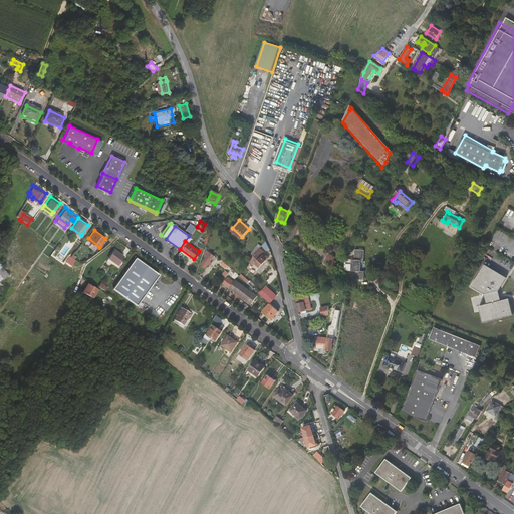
[(249,260),(253,264),(254,262),(259,266),(268,256),(266,254),(265,255),(263,253),(265,251),(260,247),(249,260)]
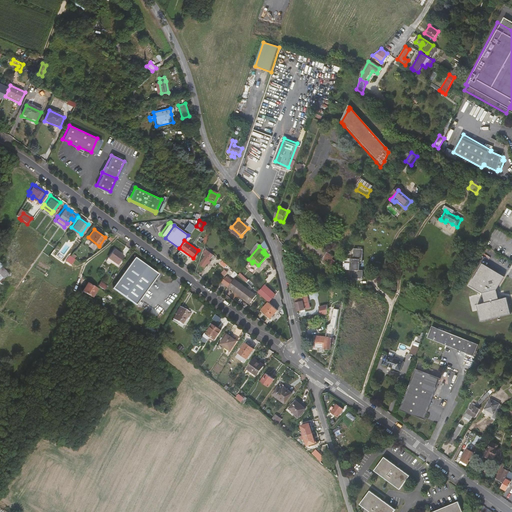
[(123,253),(115,247),(106,259),(110,261),(111,260),(117,265),(119,263),(118,262),(123,253)]
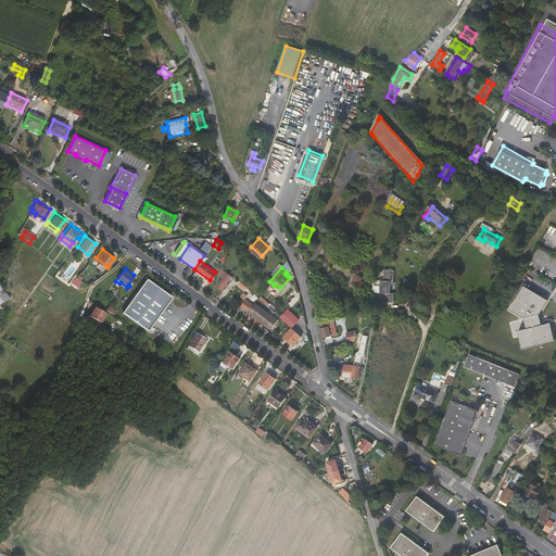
[(224,269),(222,272),(223,273),(222,274),(224,276),(217,285),(222,288),(225,285),(227,286),(229,283),(227,282),(231,276),(224,269)]
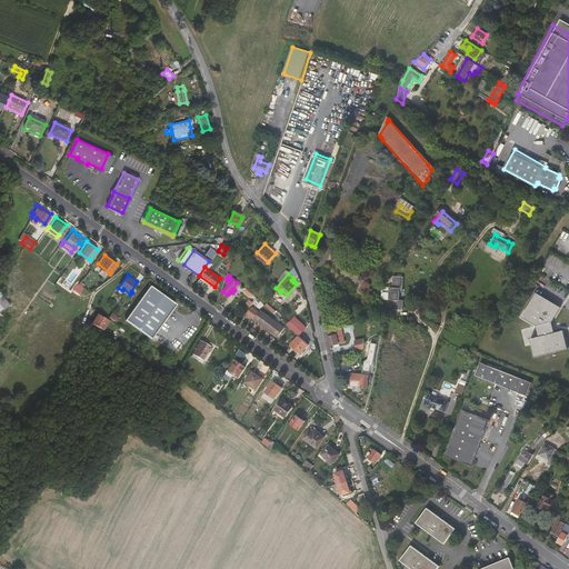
[(403,300),(399,300),(400,290),(402,290),(403,276),(393,276),(392,287),(389,287),(389,299),(391,299),(391,309),(403,309),(403,300)]
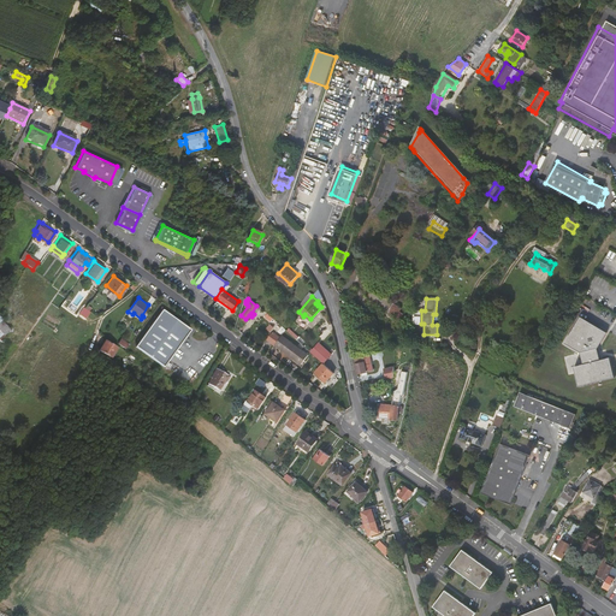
[(400,303),(394,314),(397,317),(403,306),(400,303)]
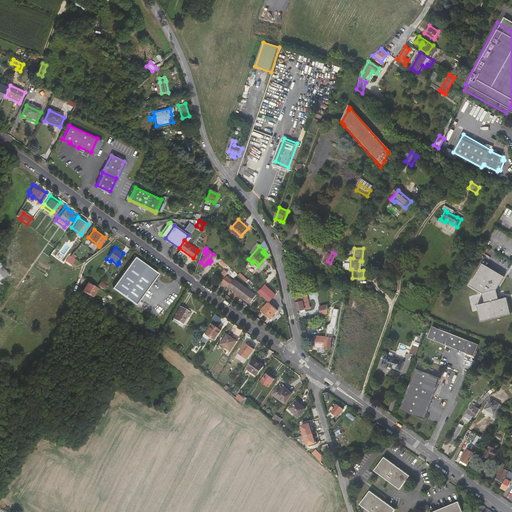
[(70,263),(74,257),(70,254),(69,254),(65,259),(70,263)]
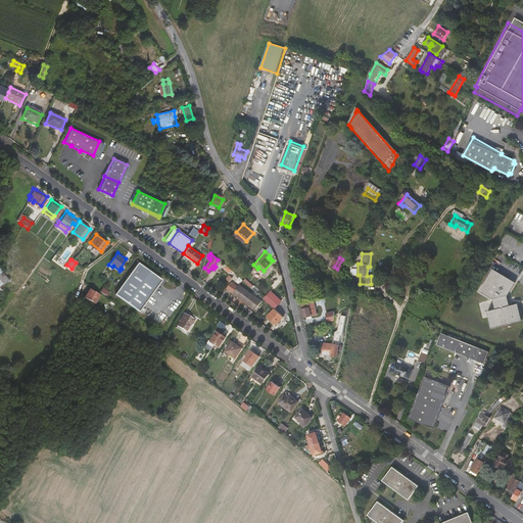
[(139,260),(134,267),(146,276),(129,299),(116,291),(115,293),(140,311),(162,278),(139,260)]
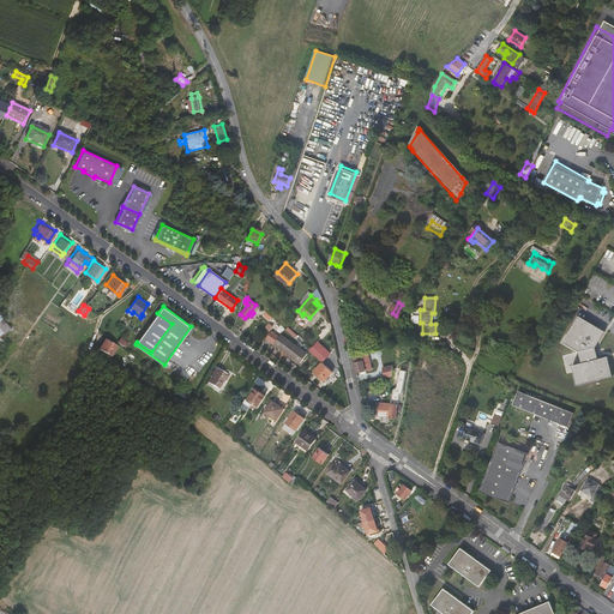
[(172,324),(157,313),(137,342),(151,351),(172,324)]
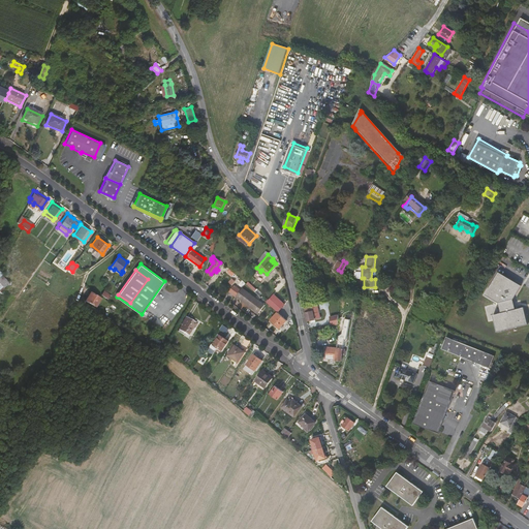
[(519,288),(496,275),(483,298),(496,306),(498,313),(491,317),(498,333),(527,320),(523,312),(514,316),(510,302),(519,288)]
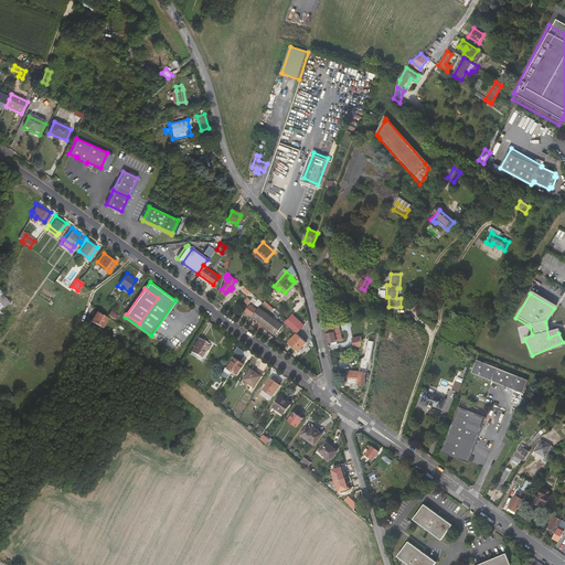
[(6,297),(0,302),(0,308),(2,310),(10,300),(6,297)]
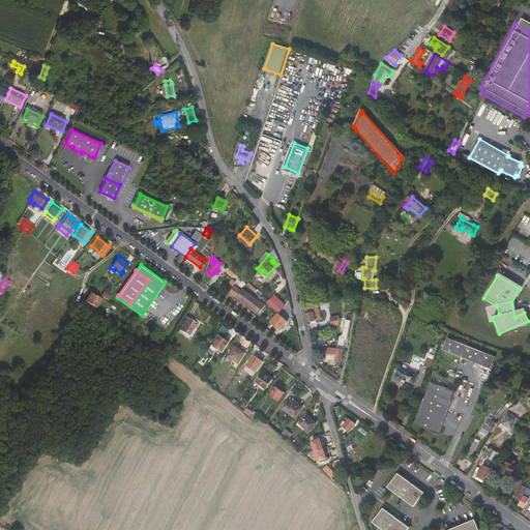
[(231,291),(237,296),(242,290),(236,285),(231,291)]
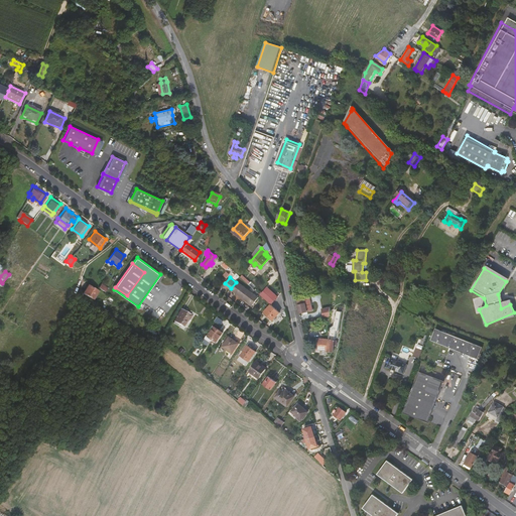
[(236,282),(231,288),(253,305),(259,297),(237,280),(236,282)]
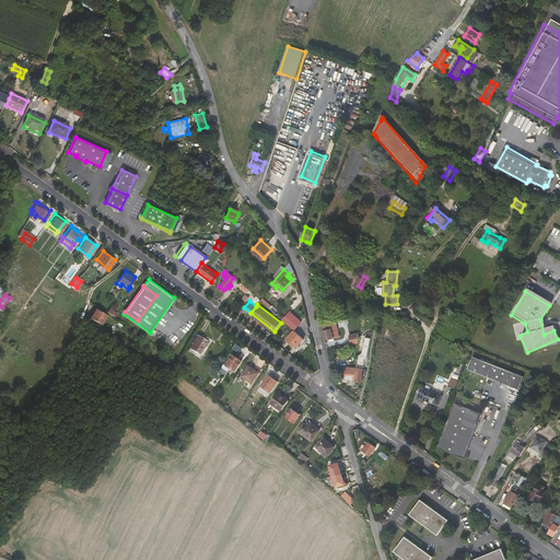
[(107,315),(96,308),(92,316),(102,323),(107,315)]
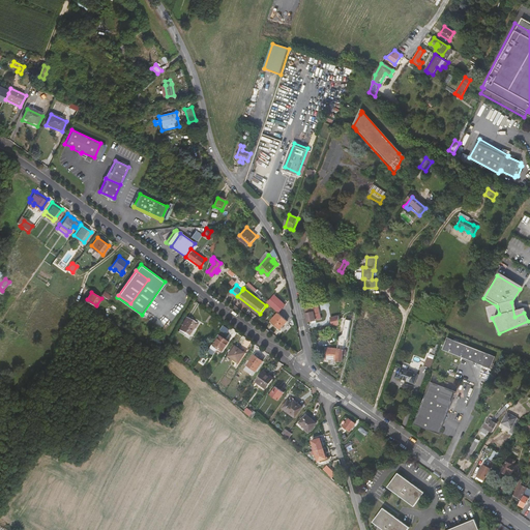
[(287,305),(275,295),(269,302),(280,313),(281,313),(287,305)]
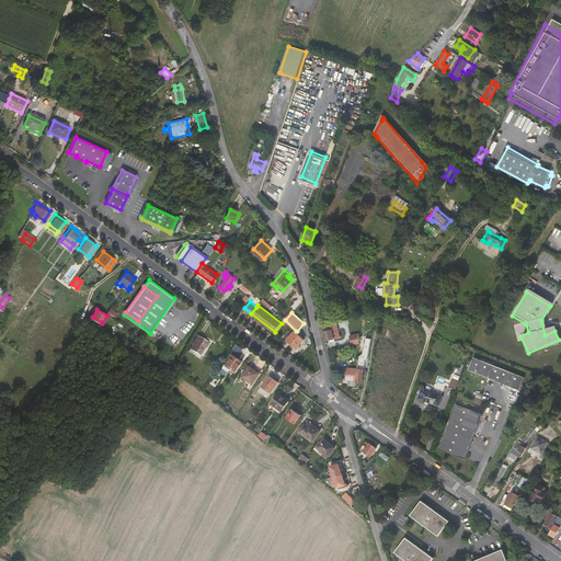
[(336,323),(322,327),(325,341),(330,340),(334,339),(340,338),(336,323)]
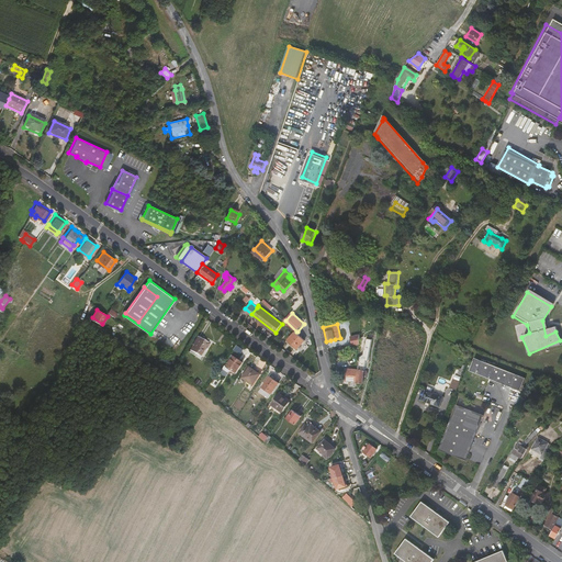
[(299,347),(305,339),(298,332),(296,332),(290,339),(299,347)]
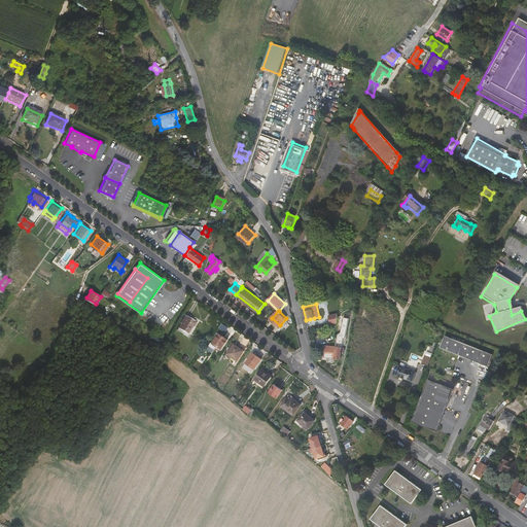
[(189,332),(198,320),(186,313),(181,321),(181,322),(179,326),(189,332)]
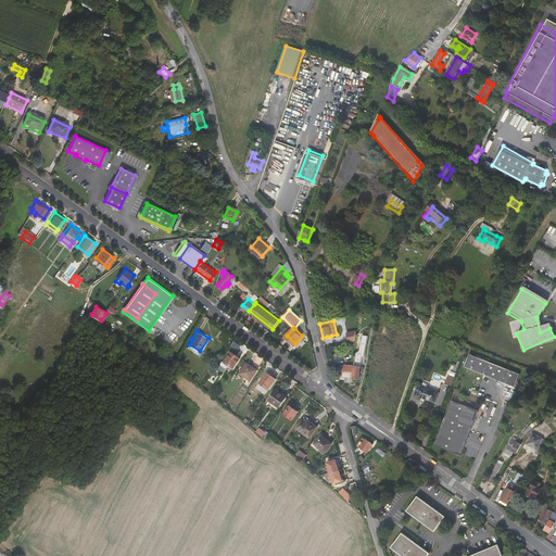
[(357,339),(359,330),(350,331),(351,340),(357,339)]
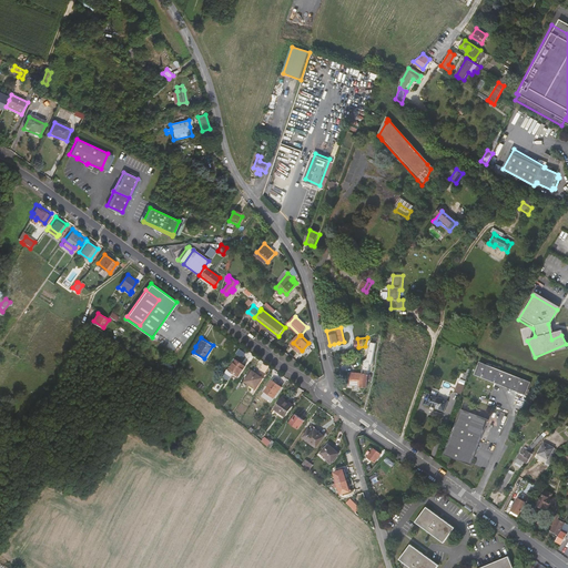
[(246,365),(237,358),(231,368),(240,375),(246,365)]
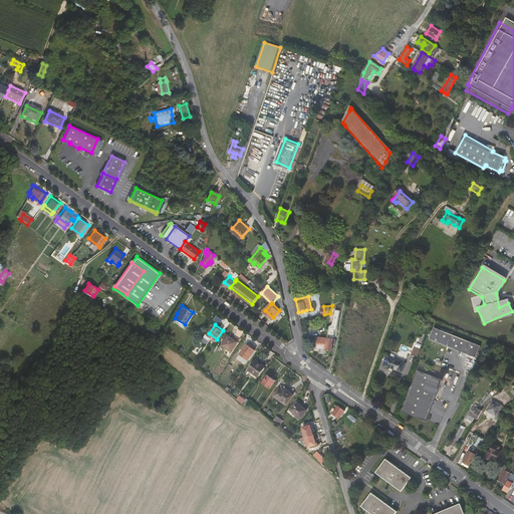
[(482,345),(437,325),(432,337),(478,356),(482,345)]
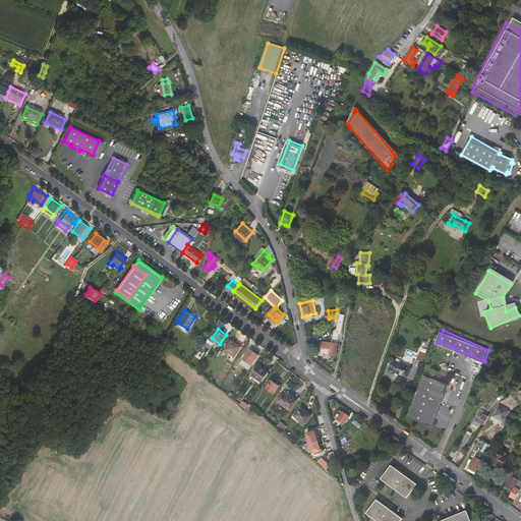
[(235,355),(241,345),(232,339),(225,348),(235,355)]
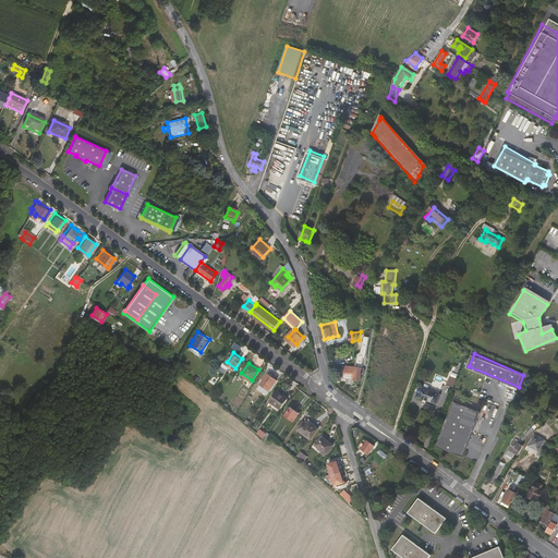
[(361,365),(342,364),(341,376),(360,377),(361,365)]
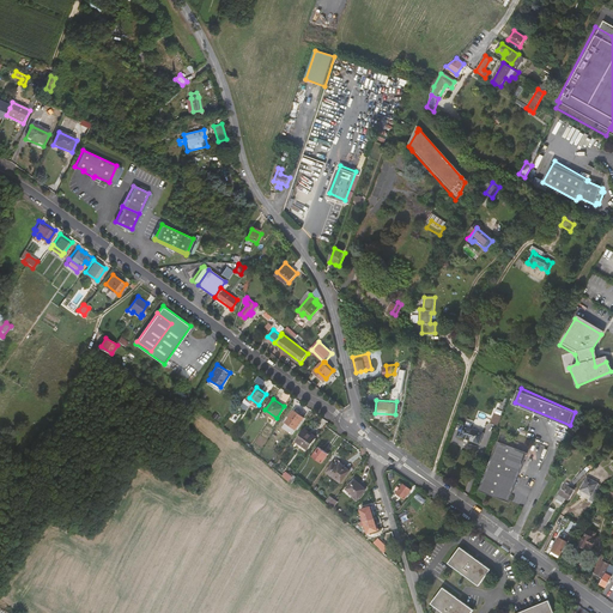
[(297,429),(305,417),(295,408),(286,420),(297,429)]
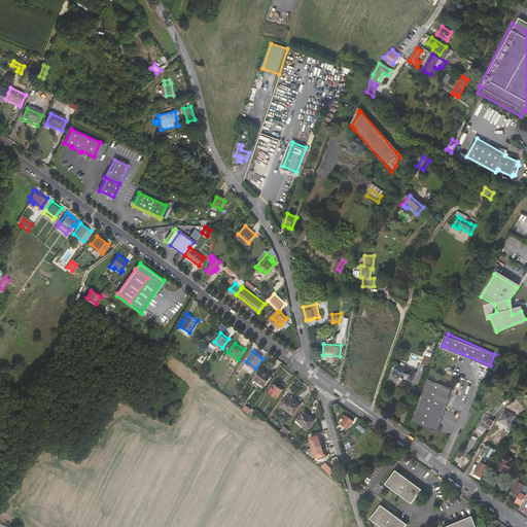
[(429,364),(433,356),(427,353),(424,361),(429,364)]
